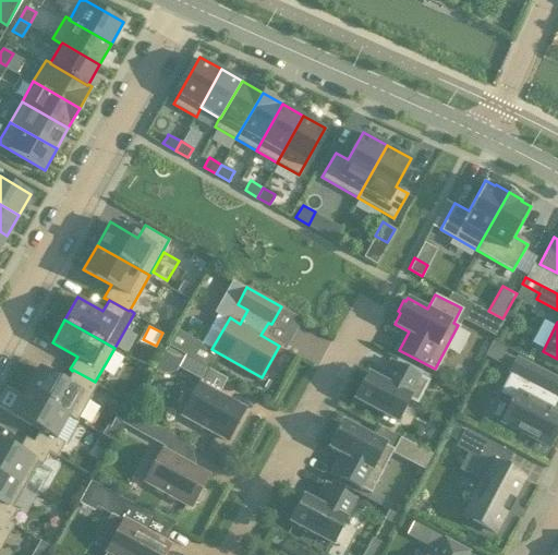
[(165,342),(187,356),(196,339),(173,326),(170,334),(166,342),(165,342)]
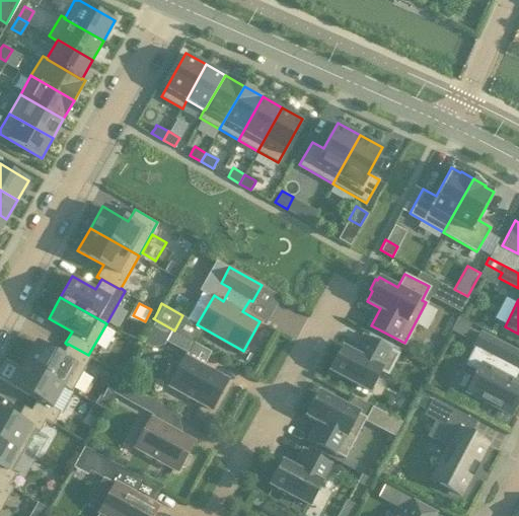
[(171,329),(165,341),(188,353),(194,342),(171,329)]
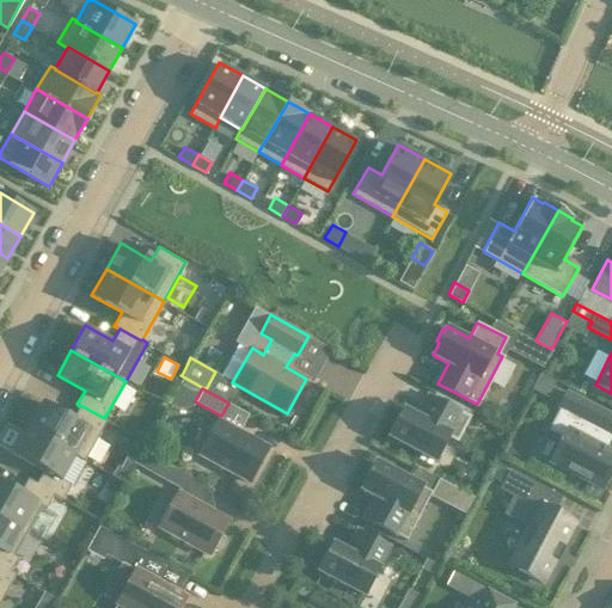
[(611,468),(611,453),(604,449),(611,435),(611,416),(567,392),(565,393),(560,405),(560,407),(561,407),(549,429),(564,437),(551,462),(601,489),(611,468)]
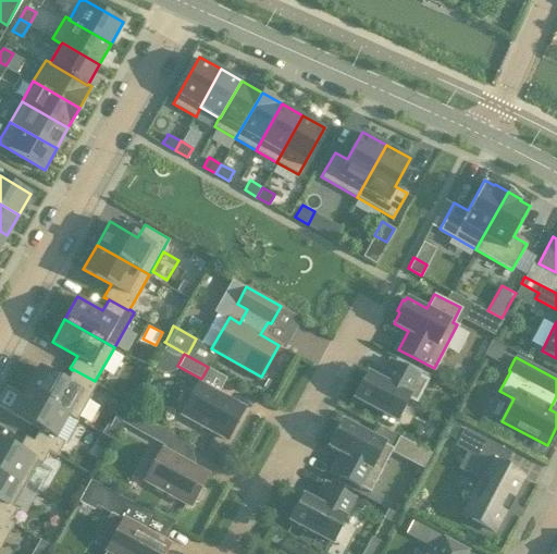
[(426,379),(393,361),(382,380),(368,372),(366,377),(362,376),(355,391),(357,392),(355,397),(396,419),(408,396),(416,401),(426,379)]
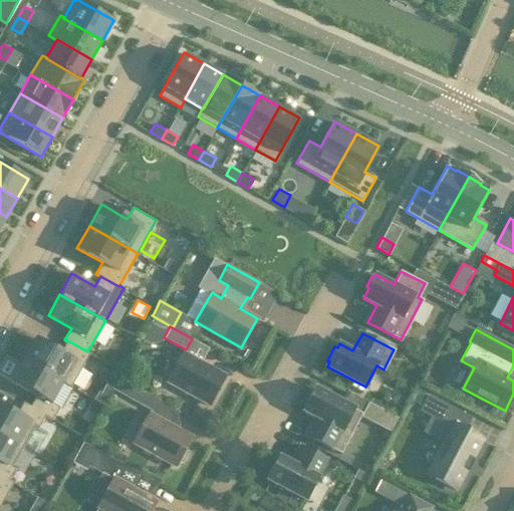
[(87,351),(67,340),(66,341),(61,351),(35,336),(23,358),(62,381),(62,382),(70,387),(90,352),(87,351)]
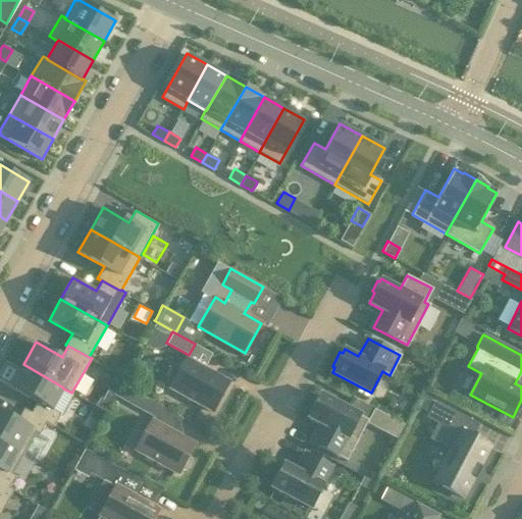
[(186,359),(170,387),(212,411),(228,381),(186,359)]
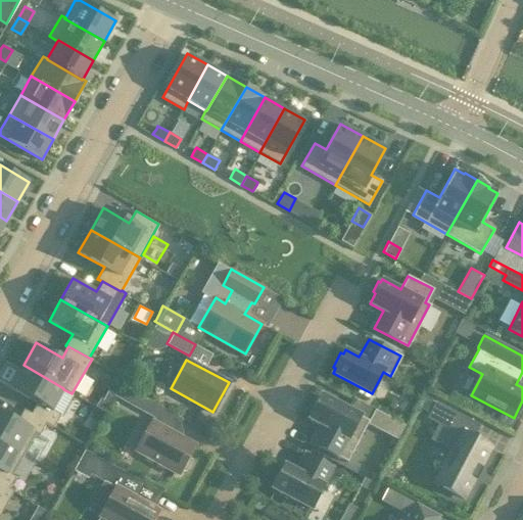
[(63,389),(63,388),(24,365),(11,387),(37,402),(31,413),(46,422),(46,423),(53,427),(60,414),(52,409),(63,389)]
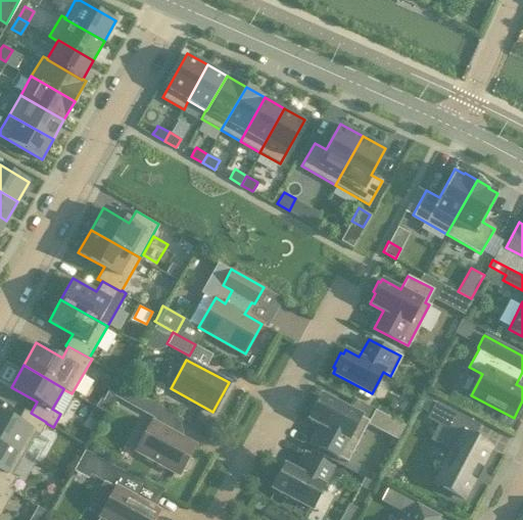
[(120,384),(113,395),(154,418),(160,407),(120,384)]
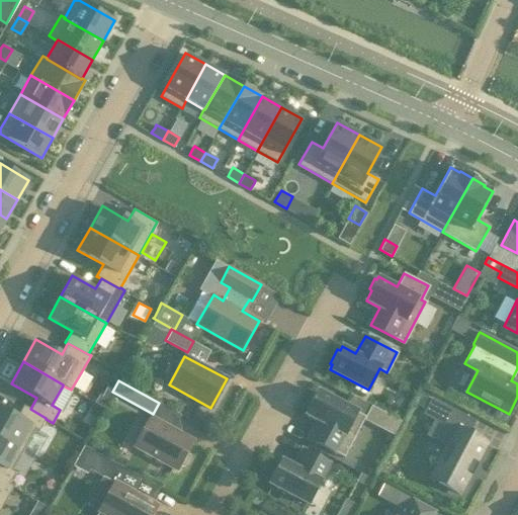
[(344,404),(319,391),(317,394),(315,393),(309,403),(312,404),(306,414),(320,421),(311,439),(344,456),(363,419),(365,416),(344,404)]
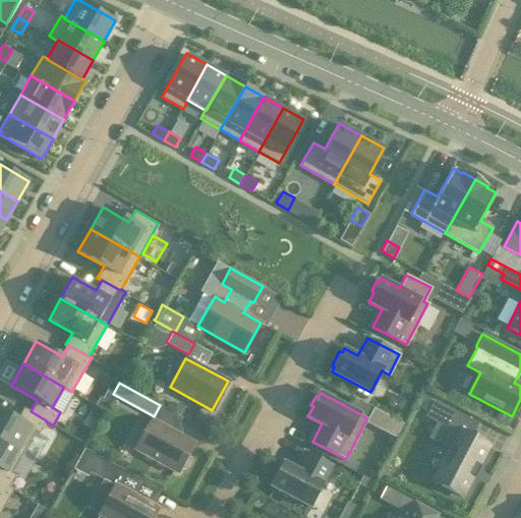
[(352,396),(346,406),(367,418),(373,407),(352,396)]
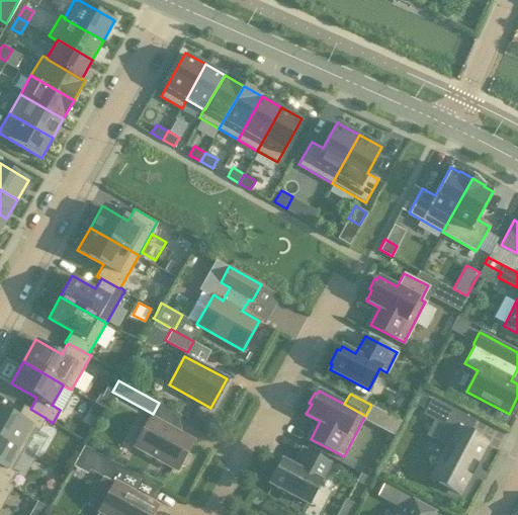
[(446,448),(430,481),(458,495),(468,475),(471,477),(471,475),(469,474),(472,465),(476,467),(477,465),(473,464),(484,444),(467,436),(475,423),(430,400),(421,417),(450,432),(442,446),(446,448)]
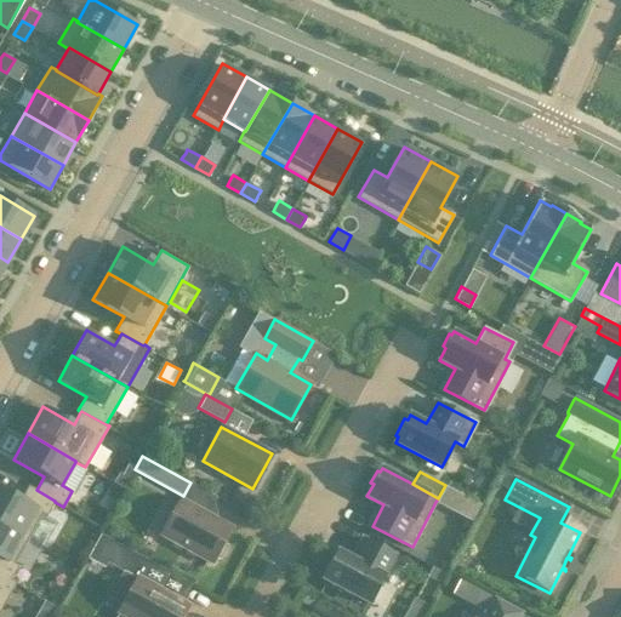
[(36,490),(28,485),(21,498),(0,486),(0,521),(28,537),(41,513),(47,515),(55,502),(55,501),(36,490)]
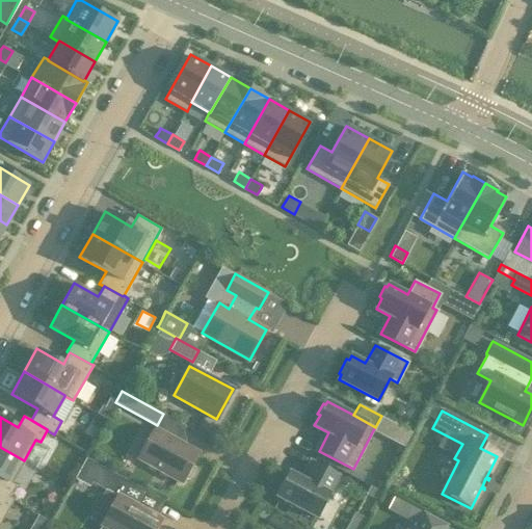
[(375,427),(373,430),(404,447),(411,431),(381,416),(375,427)]
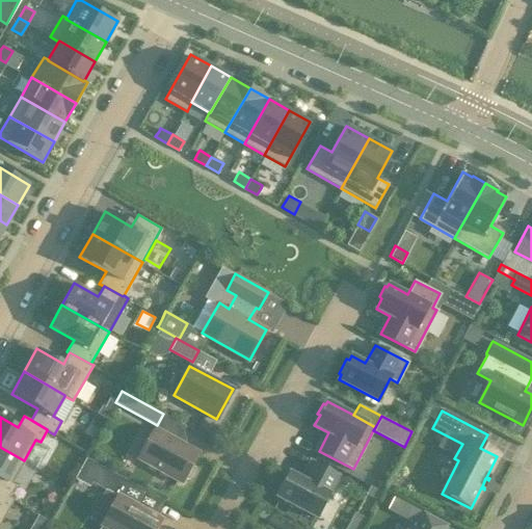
[(155,428),(138,458),(181,482),(197,452),(155,428)]
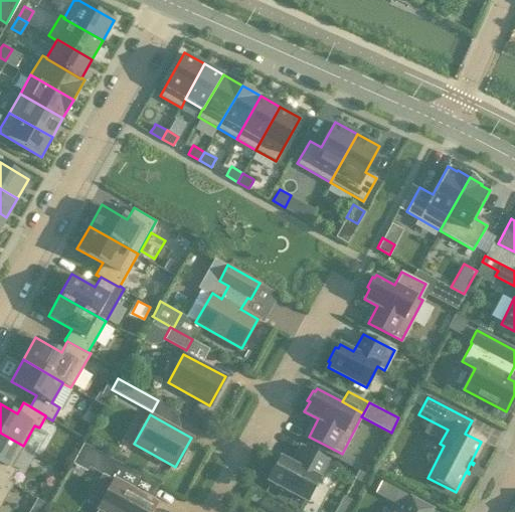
[(23,446),(0,433),(0,476),(9,481),(15,469),(11,467),(23,446)]
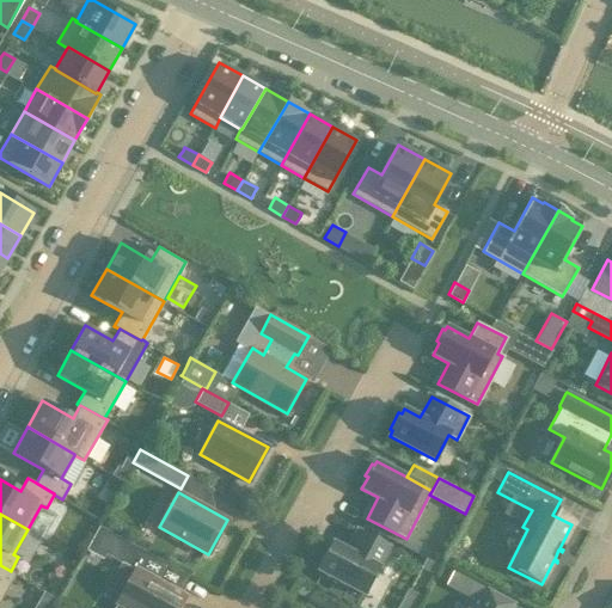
[(178,607),(185,596),(157,581),(166,563),(99,526),(91,540),(108,550),(105,553),(135,570),(117,603),(126,607),(178,607)]
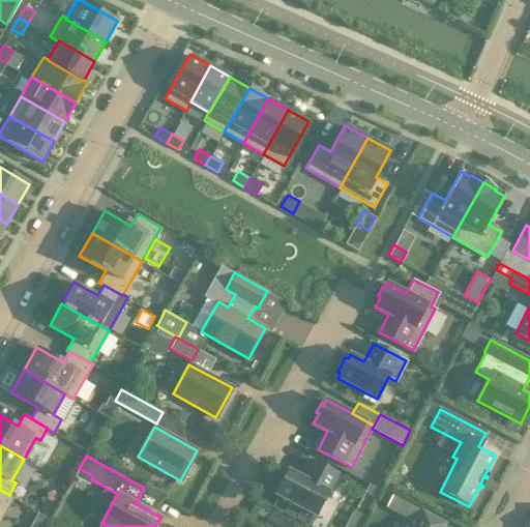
[(27,484),(37,466),(25,459),(15,477),(27,484)]
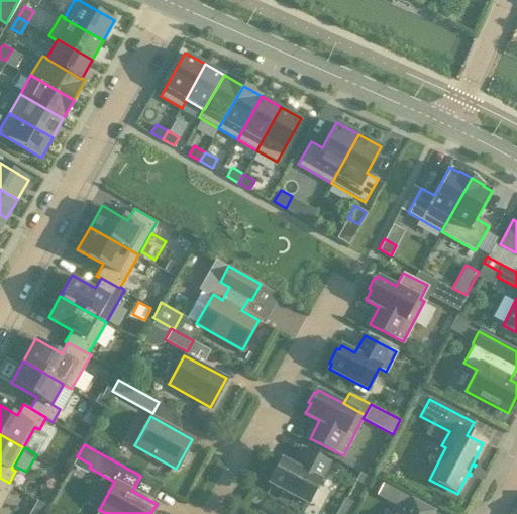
[(278,460),(270,475),(273,476),(270,481),(308,501),(330,460),(305,447),(296,465),(283,457),(280,461),(278,460)]
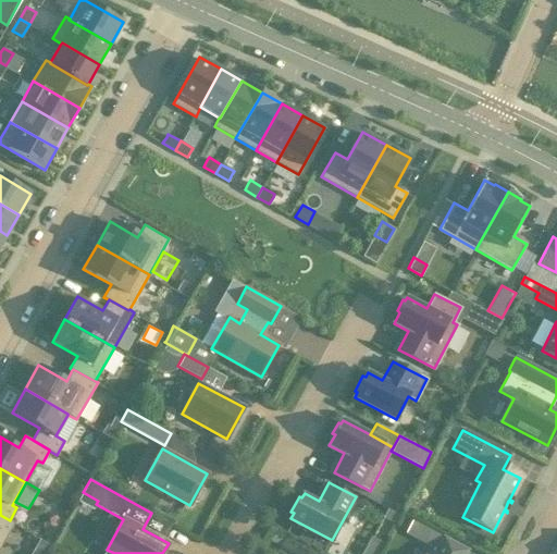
[(383,517),(394,522),(398,514),(387,508),(383,517)]
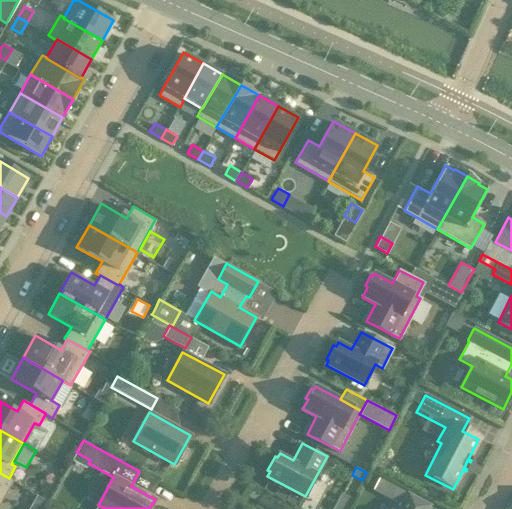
[(9,478),(0,473),(0,503),(13,480),(9,478)]
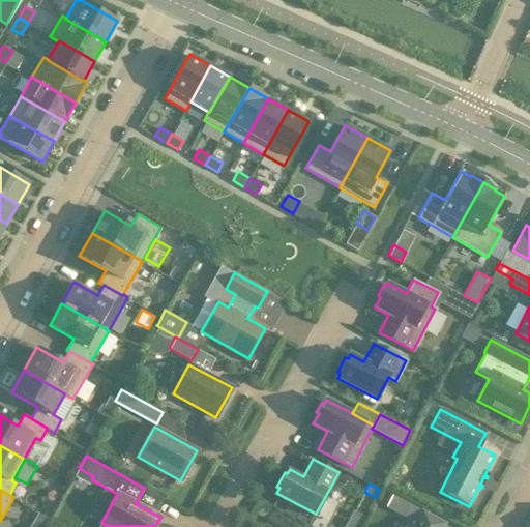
[(43,526),(50,515),(17,497),(0,526),(43,526)]
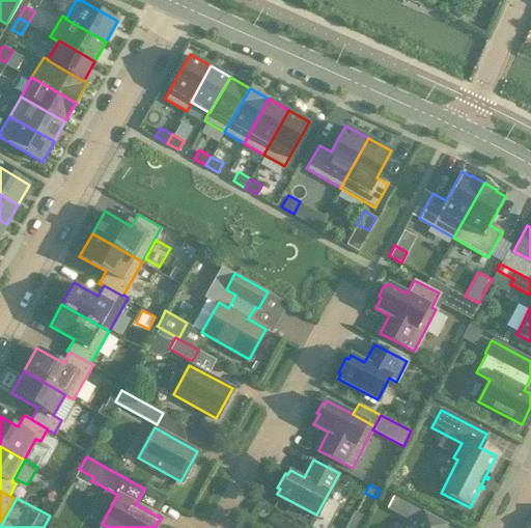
[(444,527),(446,525),(422,512),(414,527),(408,527),(444,527)]
